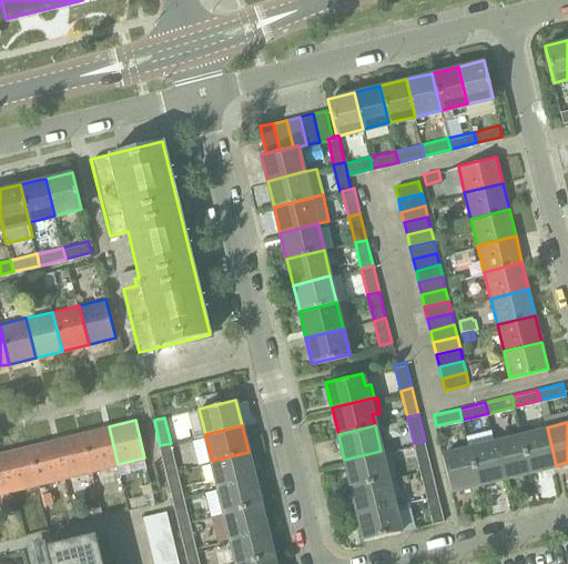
[(91,471),(118,464),(109,426),(82,433),(91,471)]
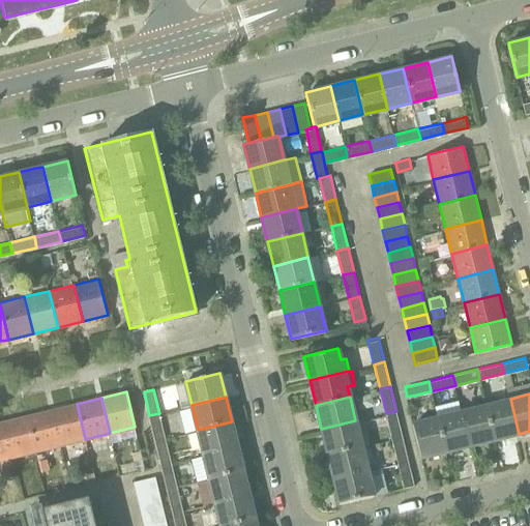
[(510,399),(486,405),(494,440),(519,434),(510,399)]
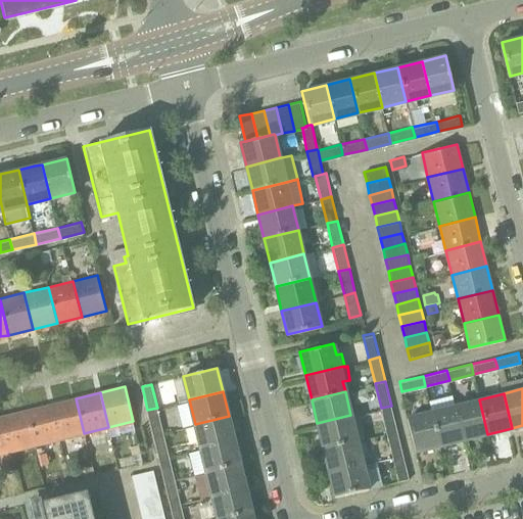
[(84,433),(76,398),(51,405),(59,439),(84,433)]
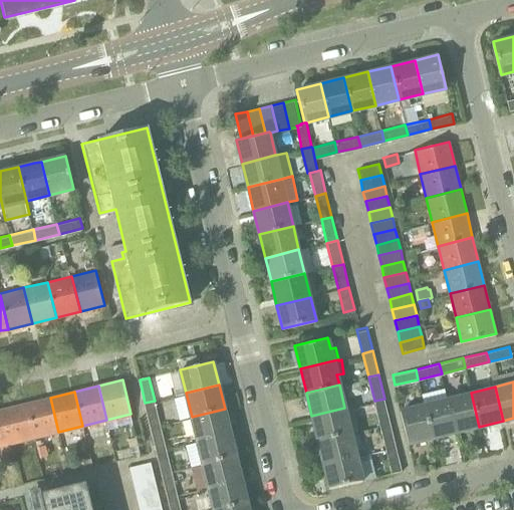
[(448,399),(456,432),(479,427),(471,393),(448,399)]
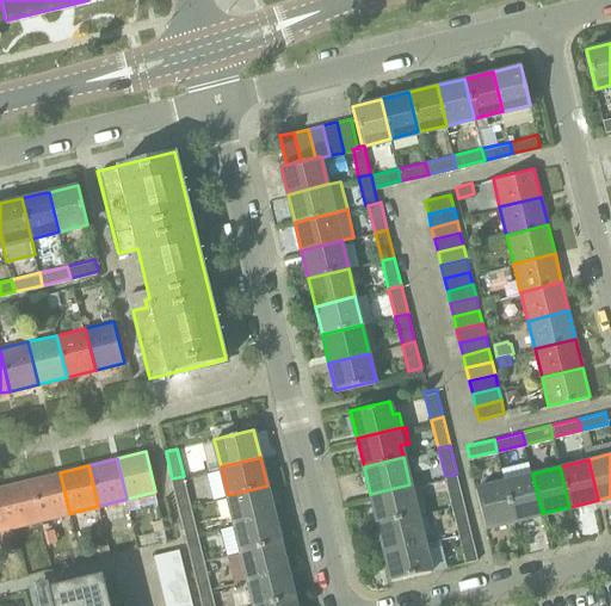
[(41,519),(69,513),(60,472),(31,480),(41,519)]
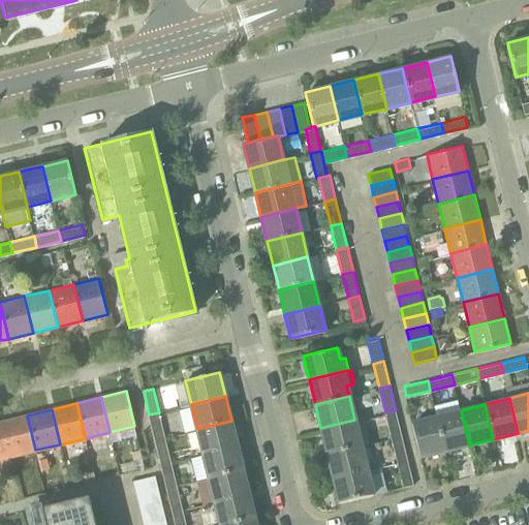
[(392,437),(402,434),(396,410),(385,412),(392,437)]
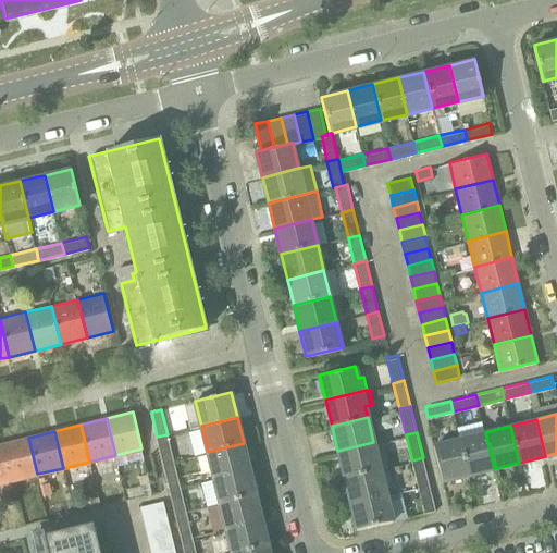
[(485,432),(459,439),(468,475),(494,468),(485,432)]
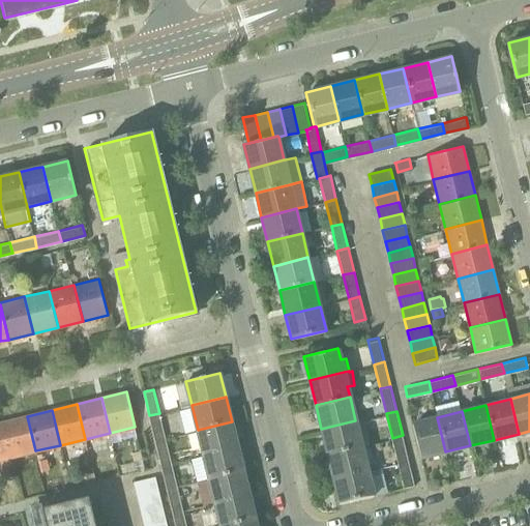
[(165,438),(159,413),(149,415),(155,440),(165,438)]
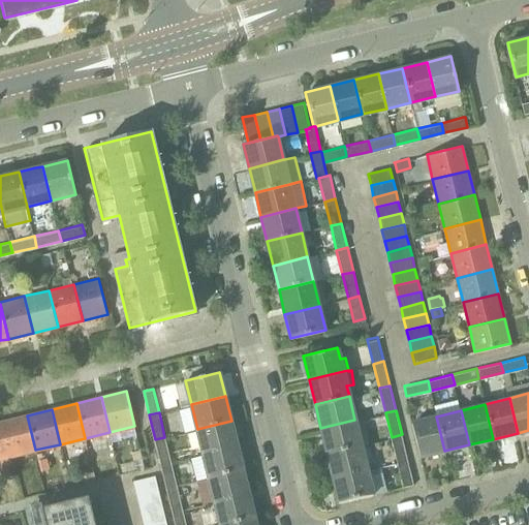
[(35,450),(27,415),(2,421),(10,456),(35,450)]
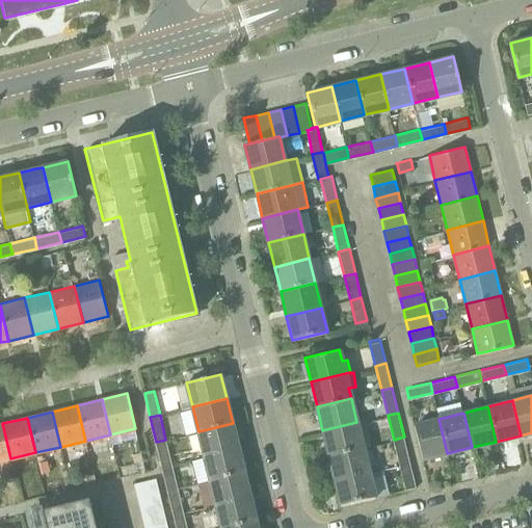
[(415,424),(423,459),(447,453),(439,419),(415,424)]
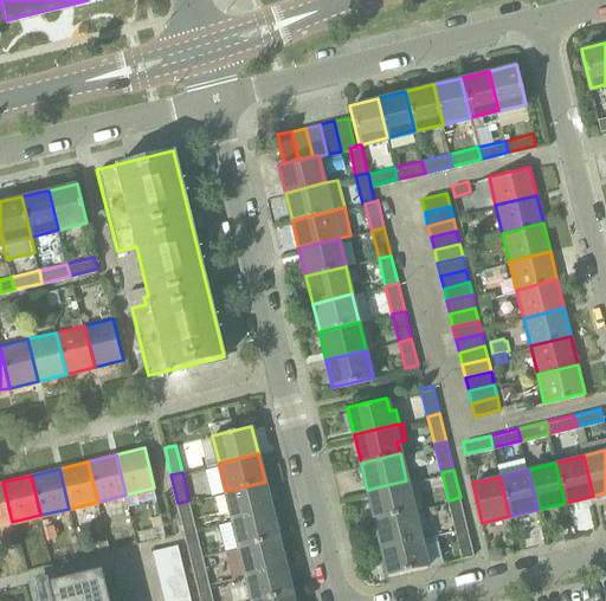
[(413,509),(406,480),(367,490),(374,518),(413,509)]
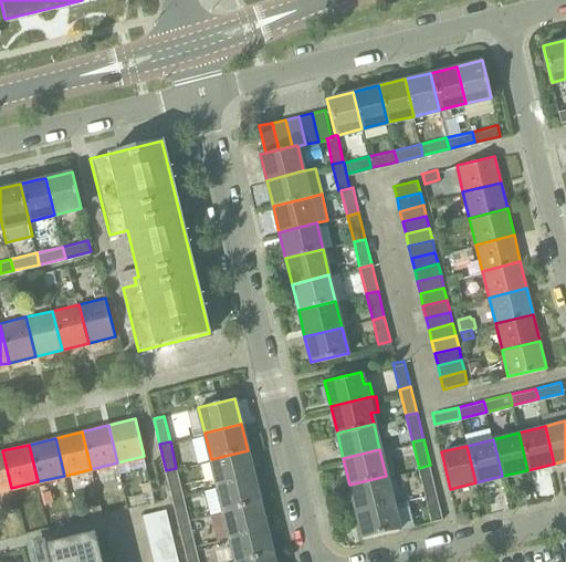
[(0,490),(11,488),(2,450),(0,450),(0,490)]
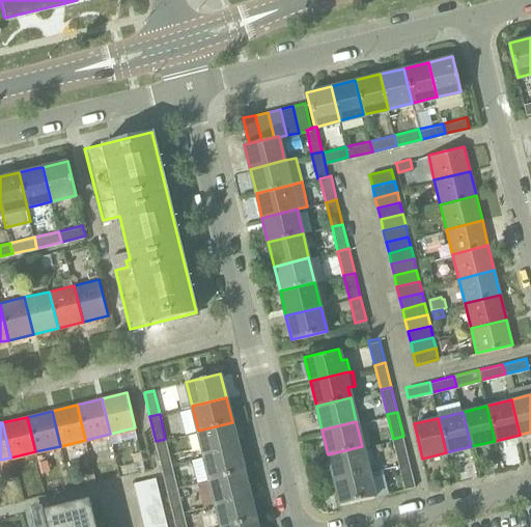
[(232,422),(198,431),(203,454),(238,447),(232,422)]
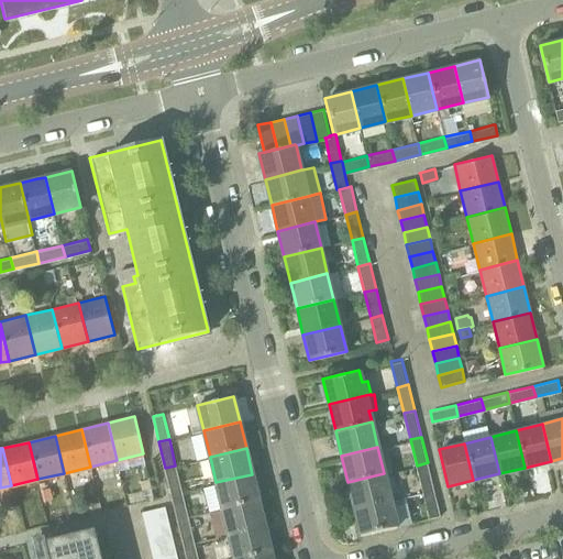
[(418,471),(422,491),(433,489),(428,462),(417,466),(418,471)]
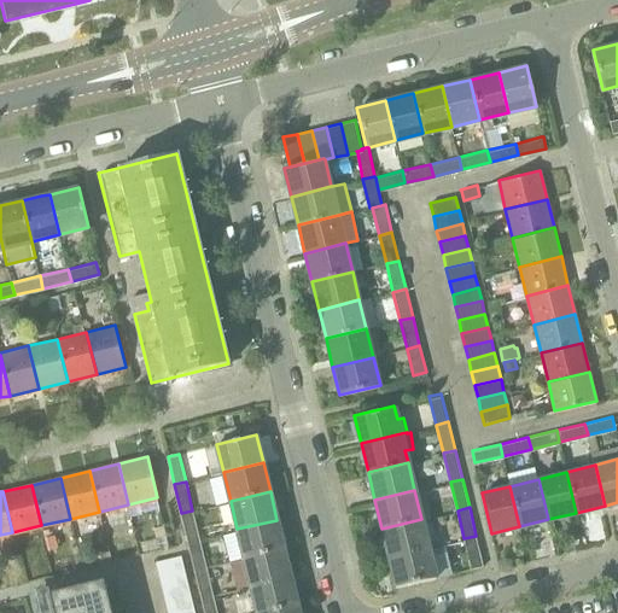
[(199,538),(192,511),(181,513),(188,541),(199,538)]
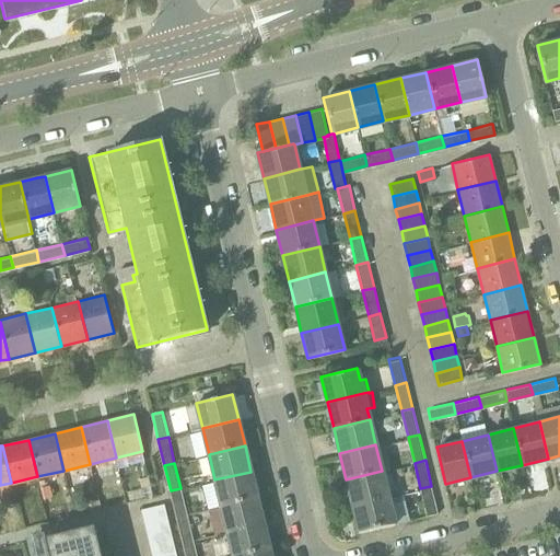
[(346,479),(352,506),(388,496),(382,471),(346,479)]
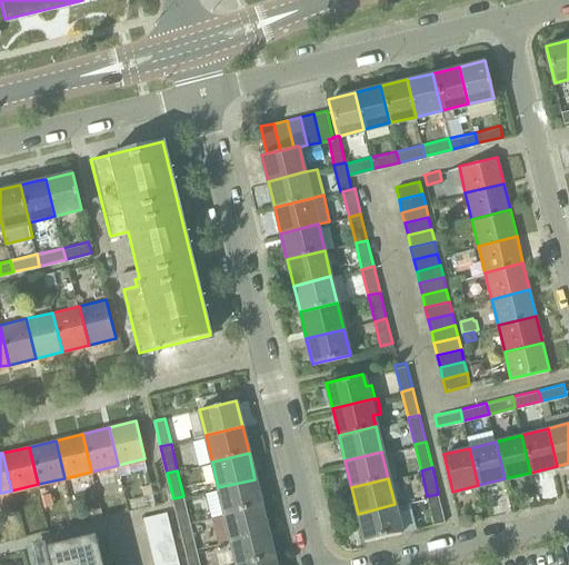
[(255,479),(218,487),(225,514),(261,505),(255,479)]
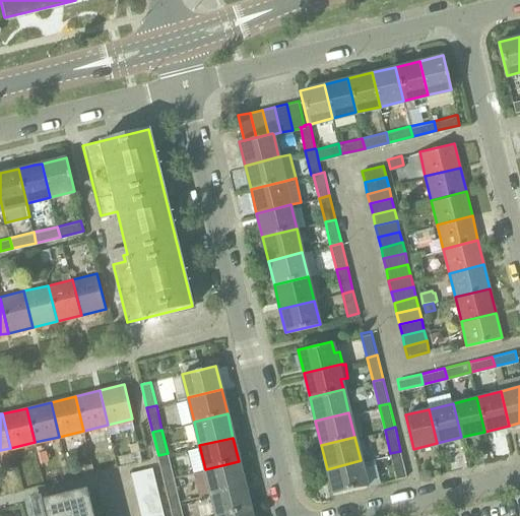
[(45,450),(38,452),(40,461),(48,459),(45,450)]
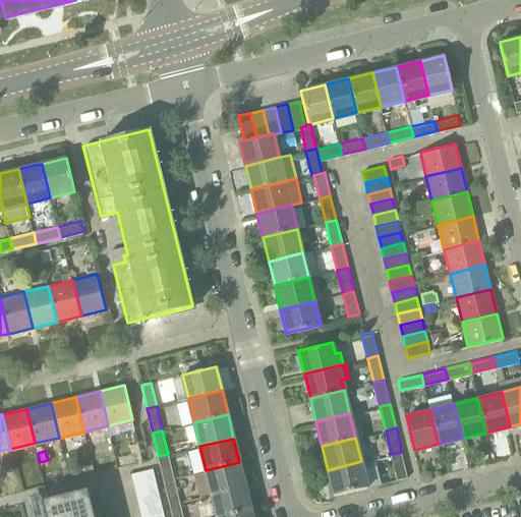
[(407,475),(401,452),(391,454),(393,463),(385,465),(388,477),(396,475),(397,478),(407,475)]
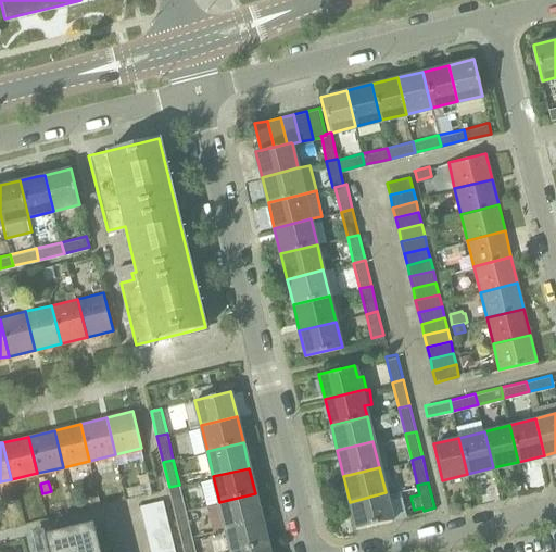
[(179,485),(169,487),(175,513),(186,511),(179,485)]
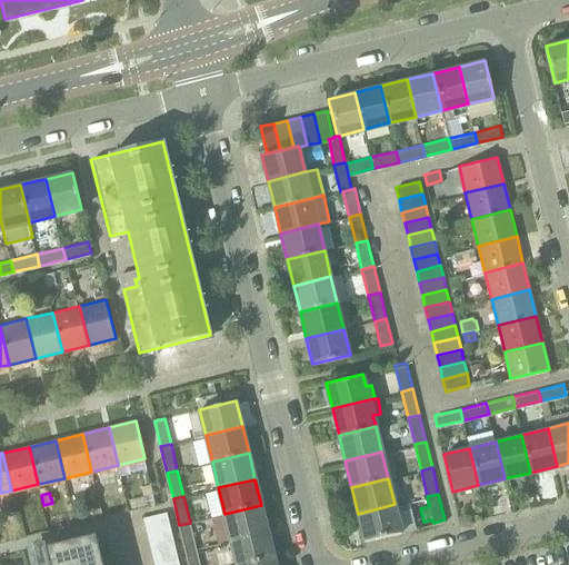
[(401,531),(395,504),(358,514),(365,539),(401,531)]
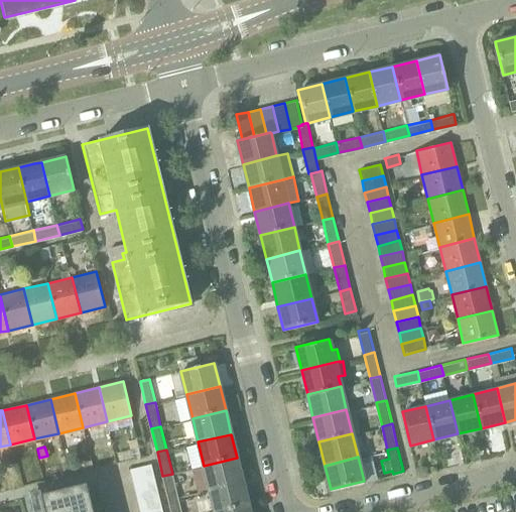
[(237,458),(204,466),(209,489),(243,482),(237,458)]
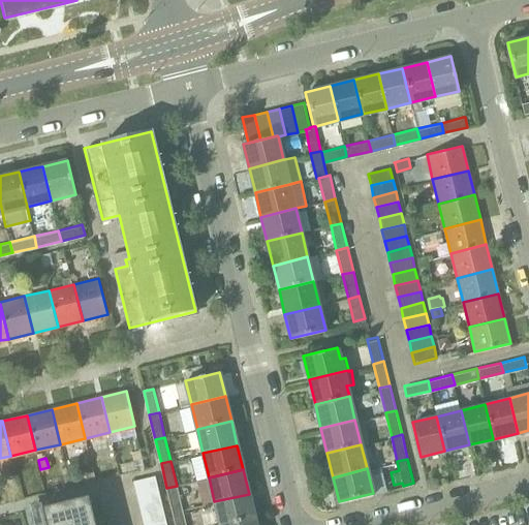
[(136,492),(158,487),(155,475),(133,481),(136,492)]
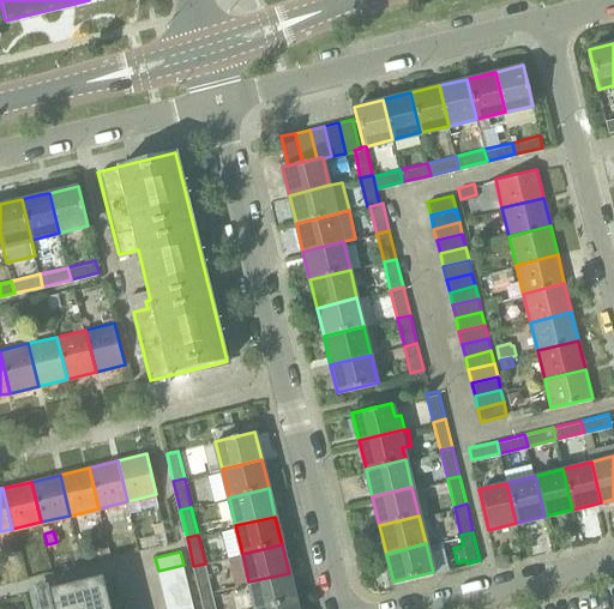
[(211,591),(205,564),(193,566),(200,594),(211,591)]
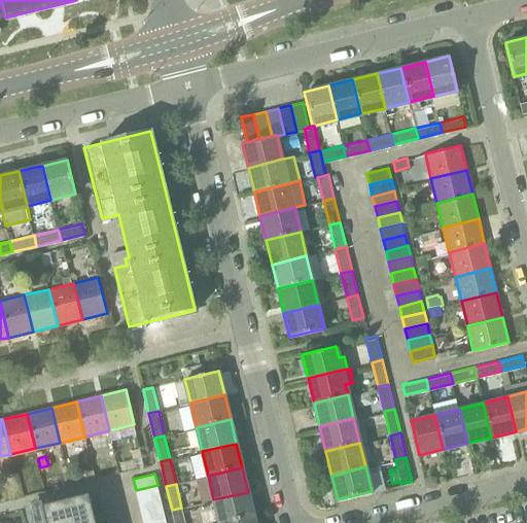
[(136,490),(139,501),(161,496),(157,485),(136,490)]
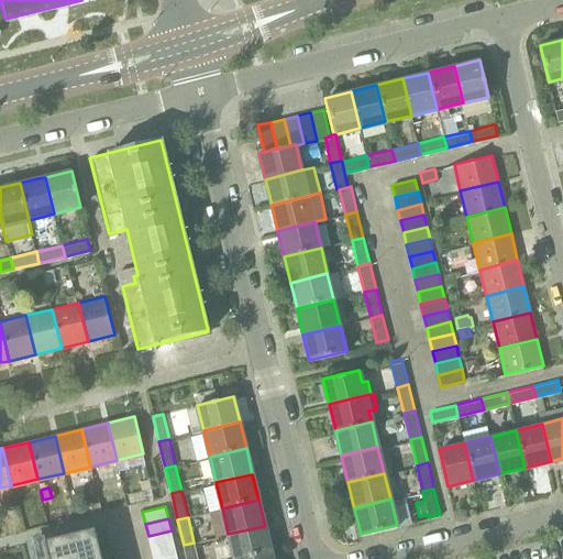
[(233,558),(239,558),(271,551),(265,526),(228,534),(230,543),(233,555),(233,558)]
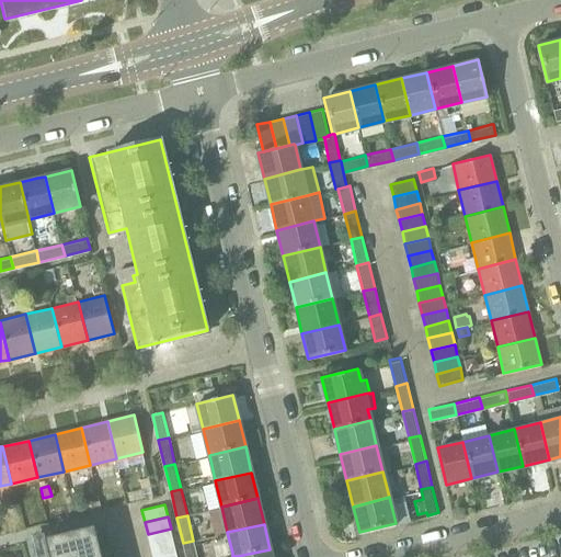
[(100,556),(93,529),(41,541),(44,556),(100,556)]
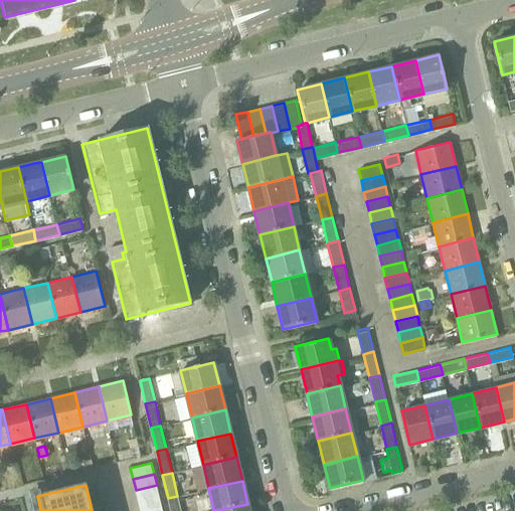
[(157,485),(136,490),(138,500),(159,495),(157,485)]
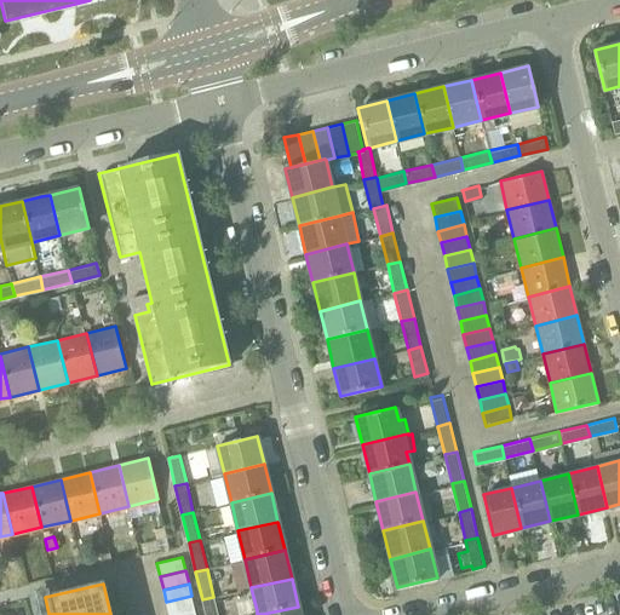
[(166,602),(168,614),(171,614),(195,609),(191,596),(166,602)]
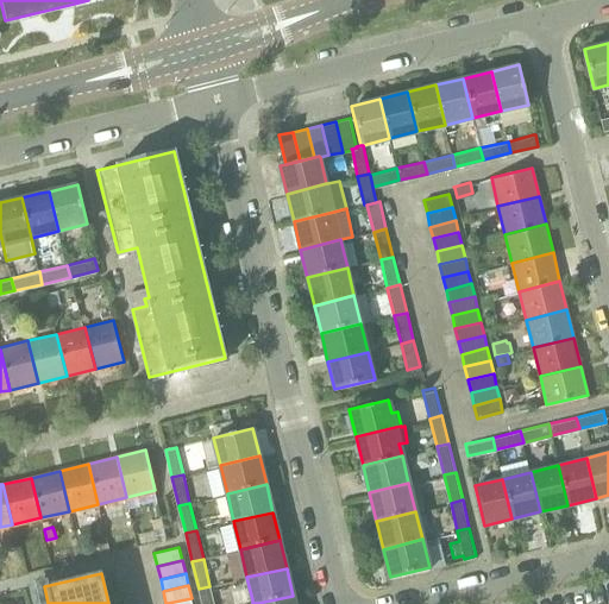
[(214,603),(209,586),(199,589),(202,603),(214,603)]
